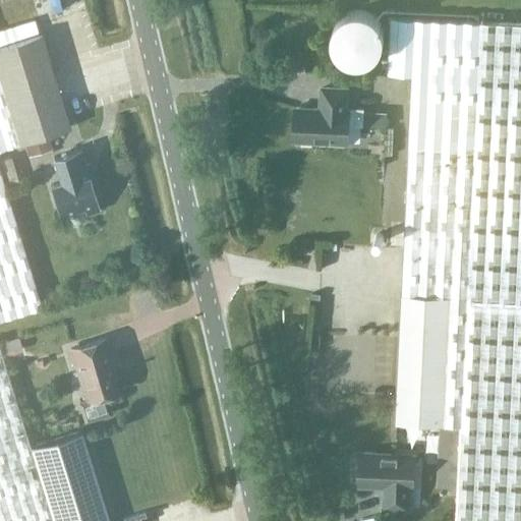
[(396,421),(461,424),(456,520),(520,520),(520,23),(390,18),(387,76),(412,77),(396,421)]
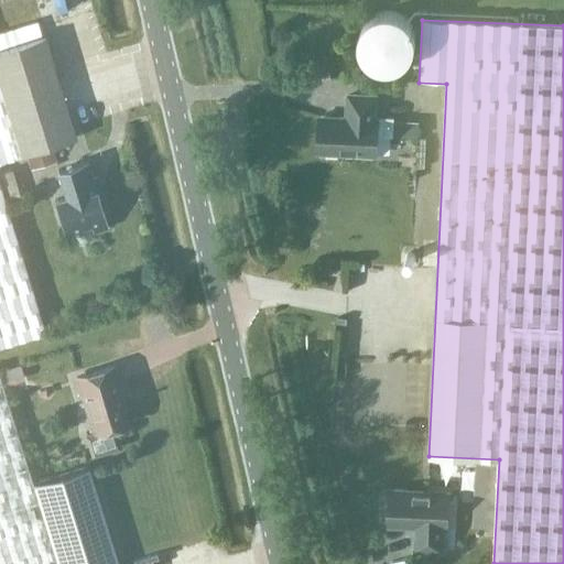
[(0,345),(44,332),(0,185),(0,160),(20,154),(25,152),(51,144),(72,137),(69,128),(53,71),(43,34),(0,47),(0,345)]
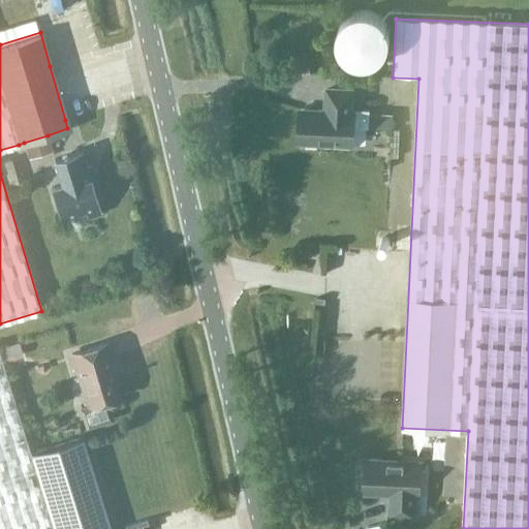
[(303,110),(302,143),(353,146),(353,145),(353,127),(354,112),(350,111),(351,90),(325,89),(324,111),(303,110)]
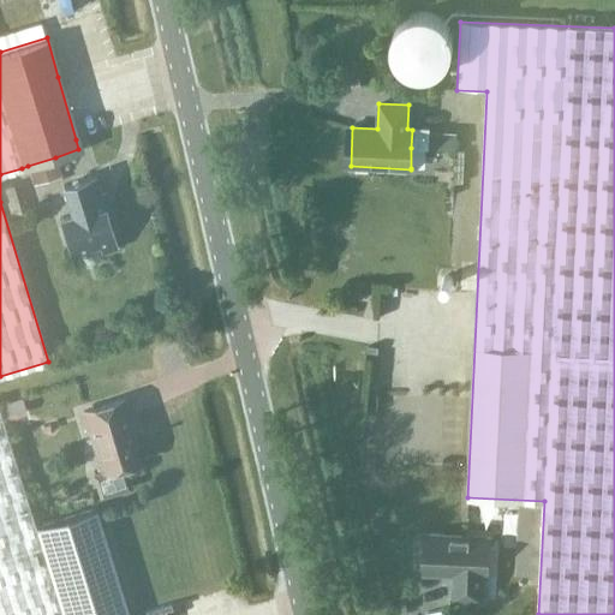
[(412,130),(411,148),(427,149),(429,149),(429,139),(430,132),(430,129),(412,127),(412,130)]
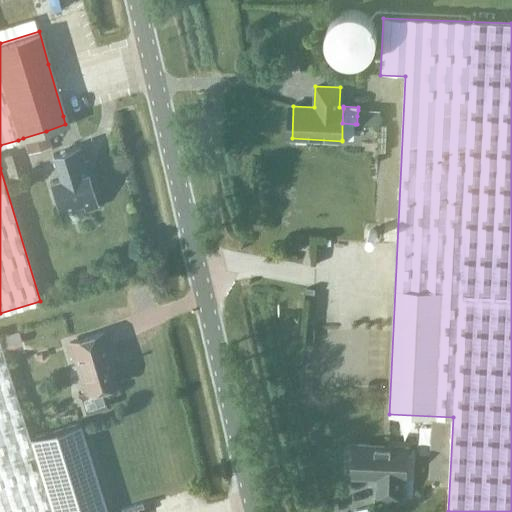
[(357,116),(357,124),(379,125),(380,111),(358,110),(357,116)]
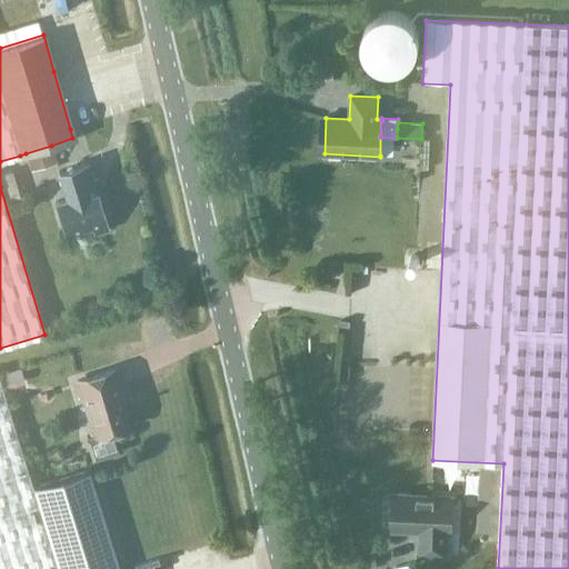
[(51,146),(26,153),(31,170),(57,162),(51,146)]
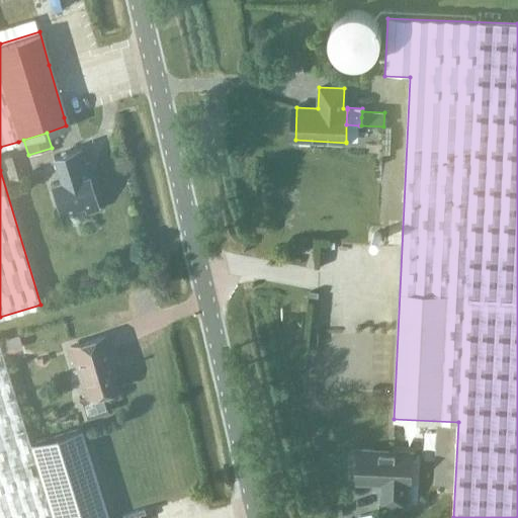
[(94,193),(98,192),(92,173),(88,175),(80,148),(53,156),(60,181),(50,184),(59,213),(83,205),(85,212),(98,208),(94,193)]
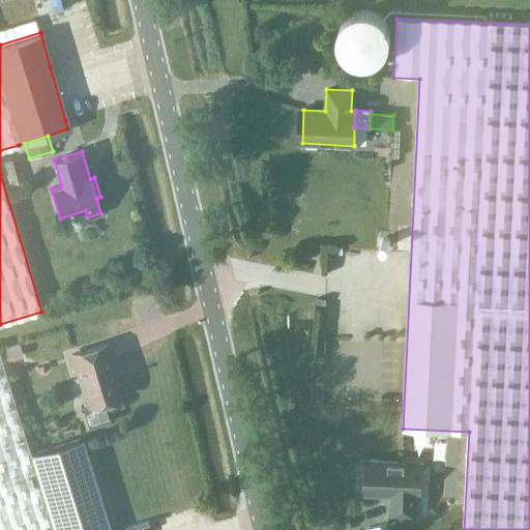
[(115,284),(117,292),(126,290),(124,282),(115,284)]
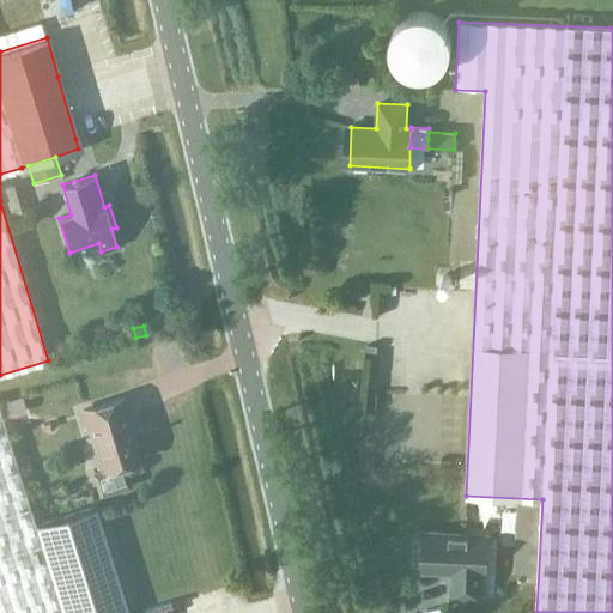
[(83,406),(102,471),(92,473),(98,493),(123,485),(117,466),(137,460),(127,428),(131,426),(126,411),(121,394),(83,406)]
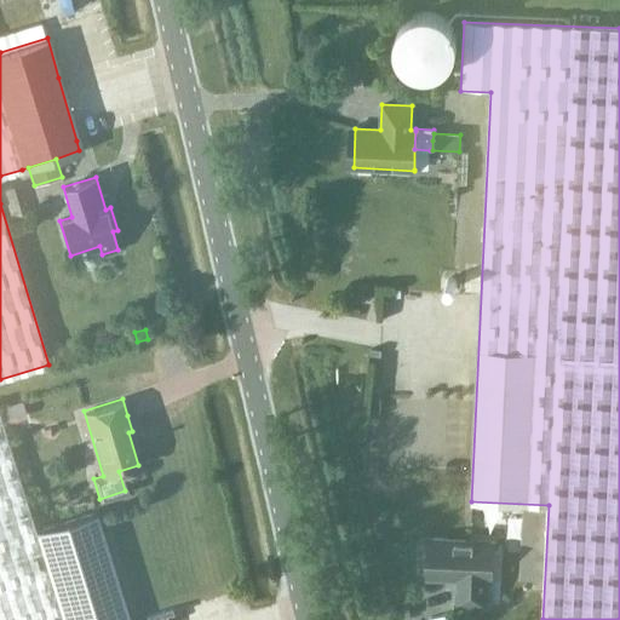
[(22,402),(1,407),(4,419),(26,413),(22,402)]
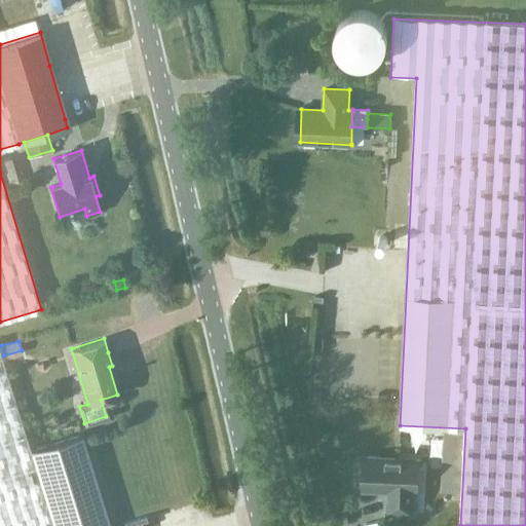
[(29,449),(0,355),(0,525),(108,525),(83,442),(81,435),(29,449)]
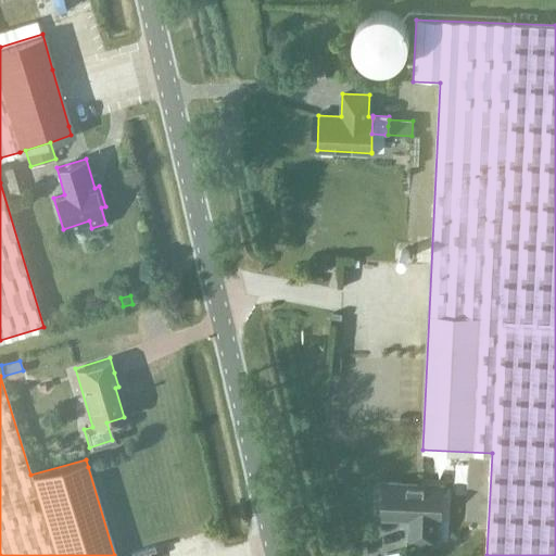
[(409,542),(436,543),(437,520),(441,520),(442,484),(389,483),(387,518),(411,519),(409,542)]
